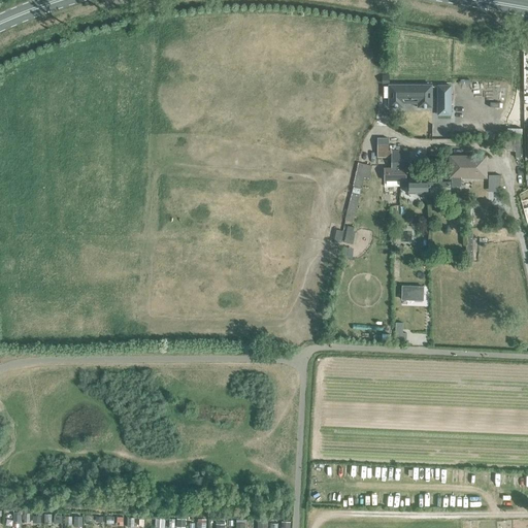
[(430,92),(430,86),(390,86),(390,106),(402,106),(402,98),(419,98),(419,106),(431,106),(431,98),(427,98),(427,92),(430,92)]
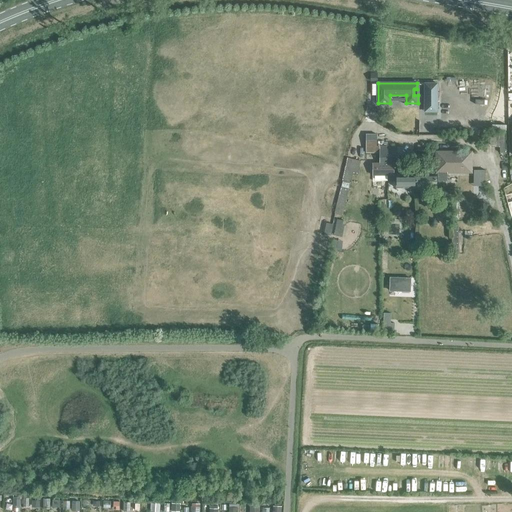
[(436,83),(424,83),(424,95),(436,95),(436,83)]
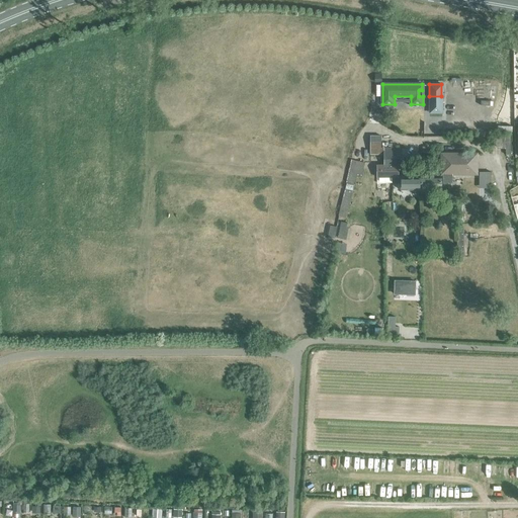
[(383,154),(383,165),(399,165),(399,164),(401,164),(401,148),(380,148),(380,136),(370,136),(369,155),(383,154)]
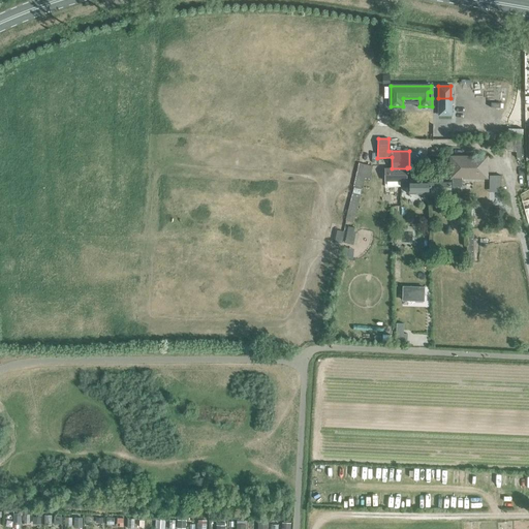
[(450,177),(449,178),(449,180),(450,180),(450,186),(462,186),(464,186),(464,180),(462,180),(462,178),(487,178),(487,157),(449,157),(450,177)]
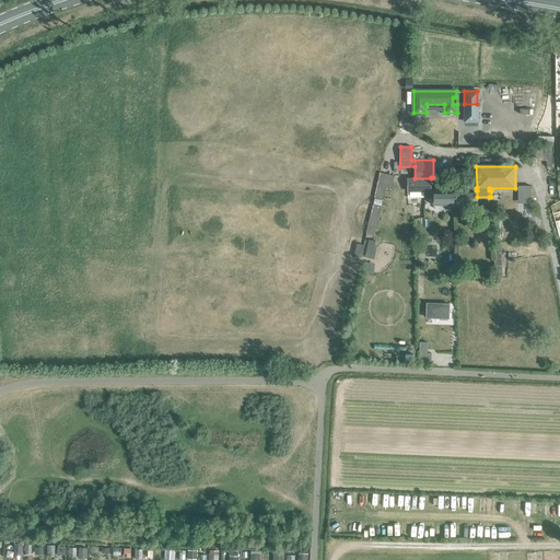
[(380,173),(376,187),(384,188),(391,190),(394,176),(380,173)]
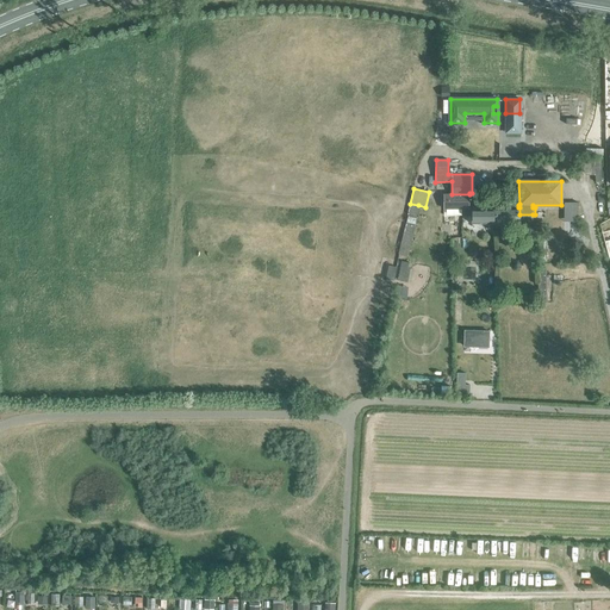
[(470,209),(470,194),(452,194),(444,194),(443,207),(462,209),(470,209)]
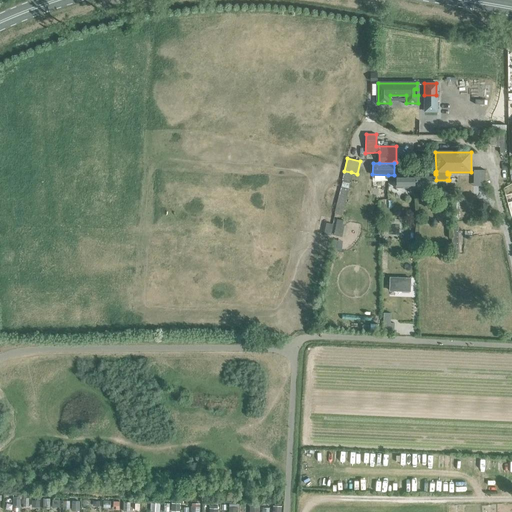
[(396,174),(396,175),(394,175),(388,175),(388,180),(396,180),(396,188),(416,188),(416,174),(396,174)]
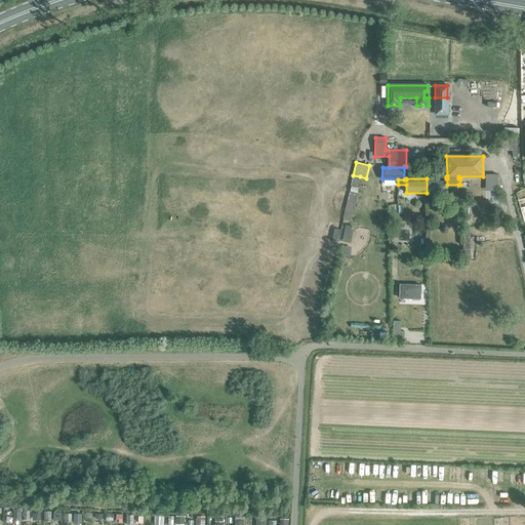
[(447,193),(447,185),(447,178),(446,178),(427,178),(427,193),(447,193)]
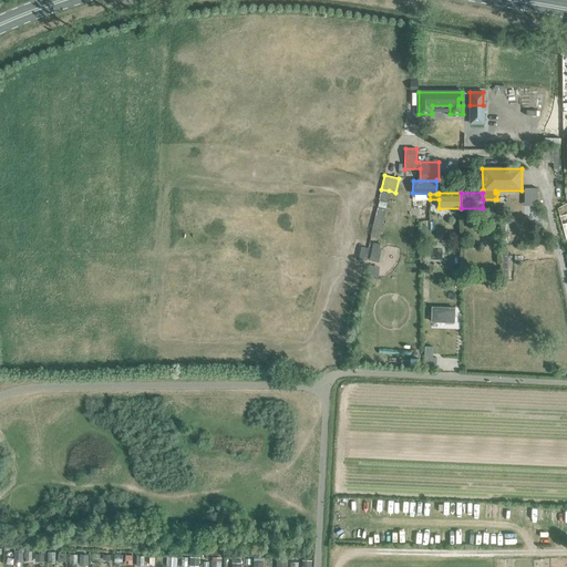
[(370,241),(370,246),(359,246),(359,259),(381,259),(381,243),(370,241)]
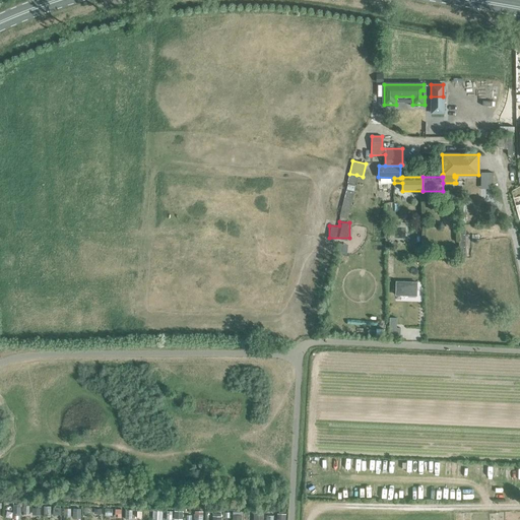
[(396,295),(416,296),(416,282),(396,281),(396,295)]
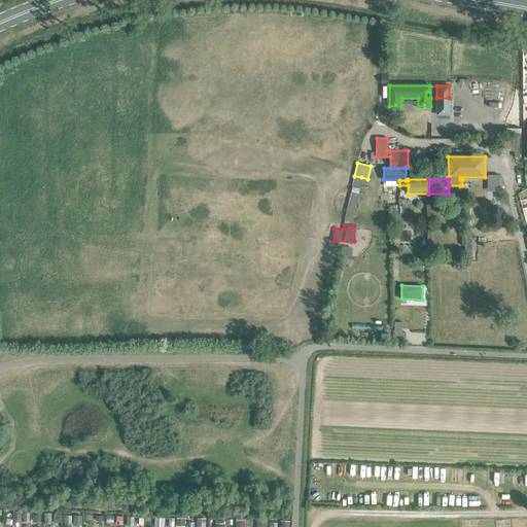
[(401,322),(395,322),(394,339),(406,339),(406,332),(401,332),(401,322)]
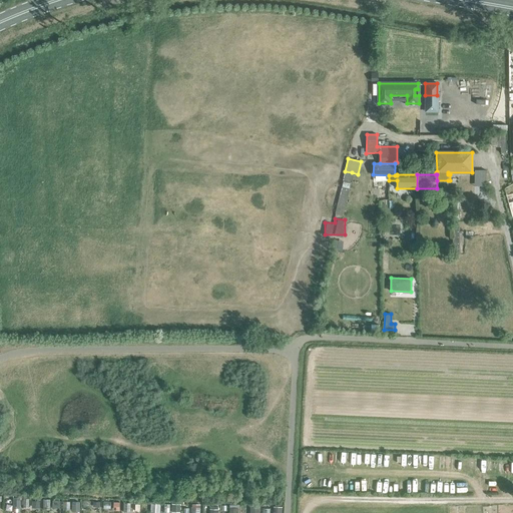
[(80,511),(80,501),(72,501),(72,511),(80,511)]
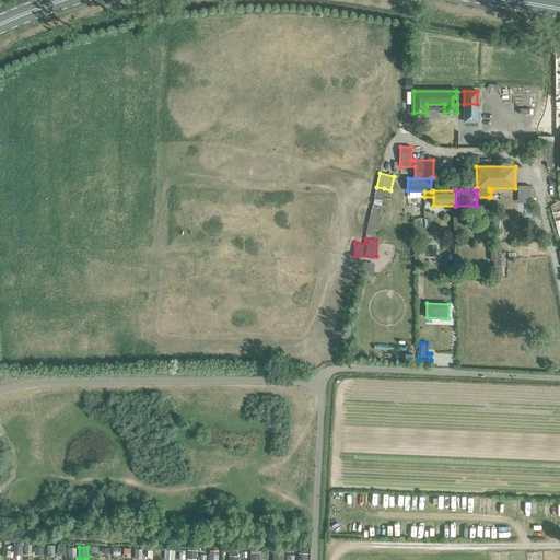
[(164,559),(175,559),(176,548),(165,547),(164,559)]
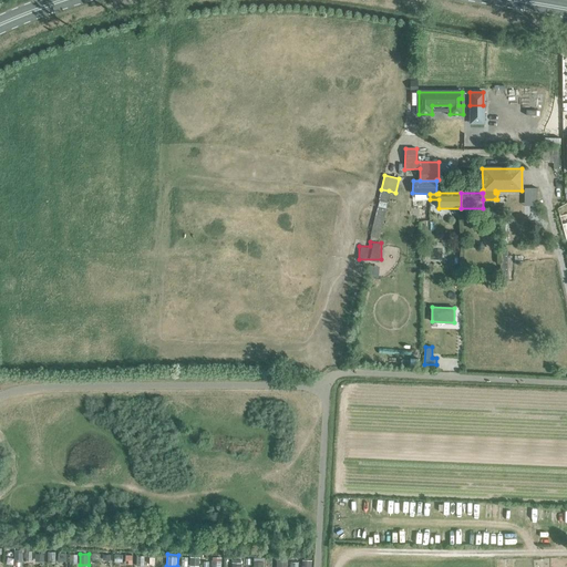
[(213,556),(212,566),(222,566),(223,557),(213,556)]
